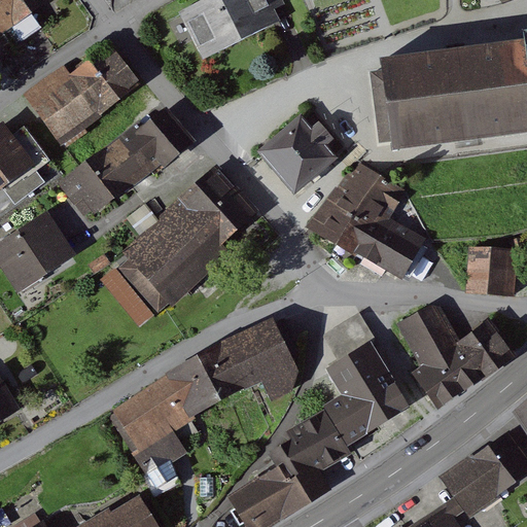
[(0,0),(0,29),(48,1),(47,0),(0,0)]
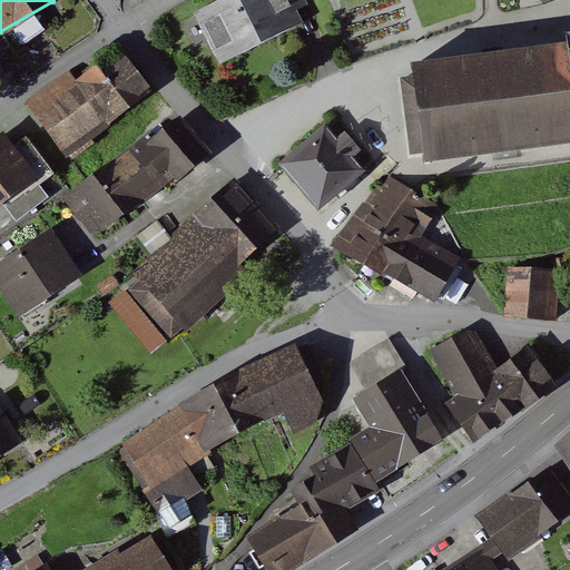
[(301,0),(228,0),(189,19),(214,68),(297,28),(291,13),(305,7),(301,0)]
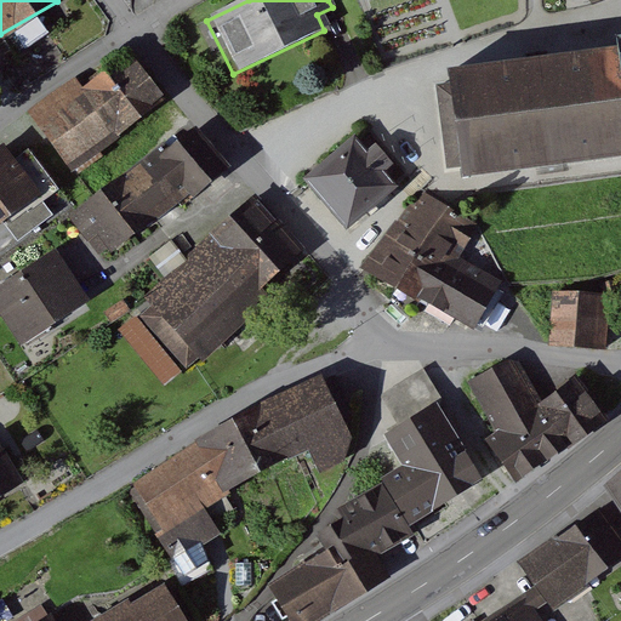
[(620,41),(619,43),(620,51),(450,70),(450,81),(436,84),(446,171),(461,169),(461,176),(620,155),(620,41)]
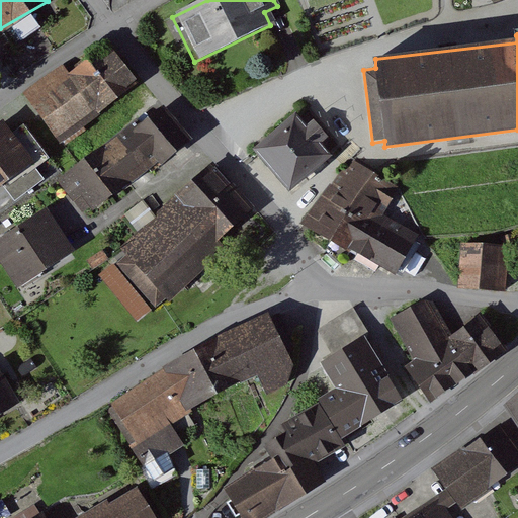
[(25,110),(53,145),(128,87),(101,53),(25,110)]
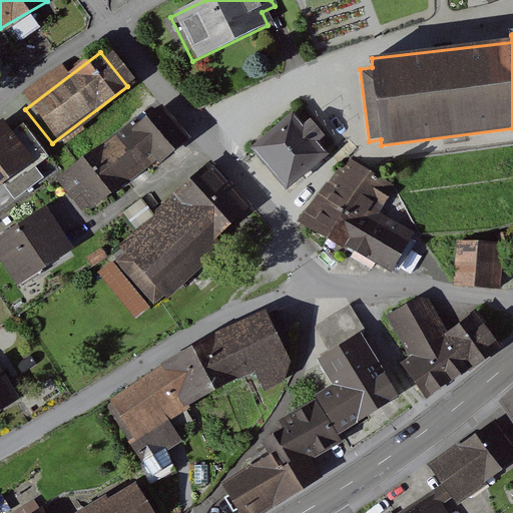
[(148,112),(55,185),(83,220),(175,147),(148,112)]
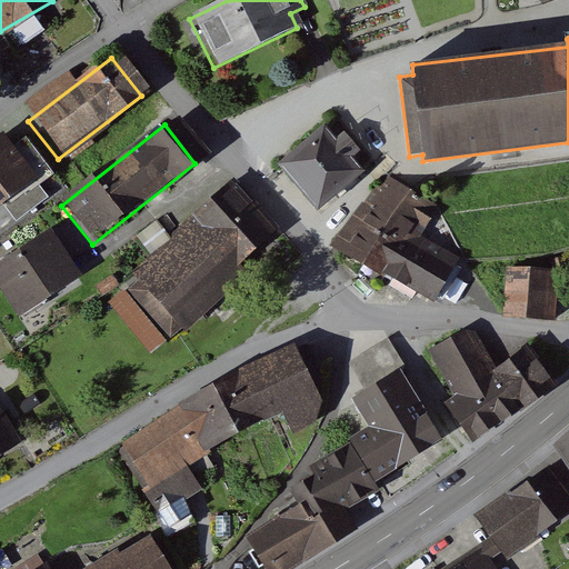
[(270,167),(308,211),(355,173),(317,128),(270,167)]
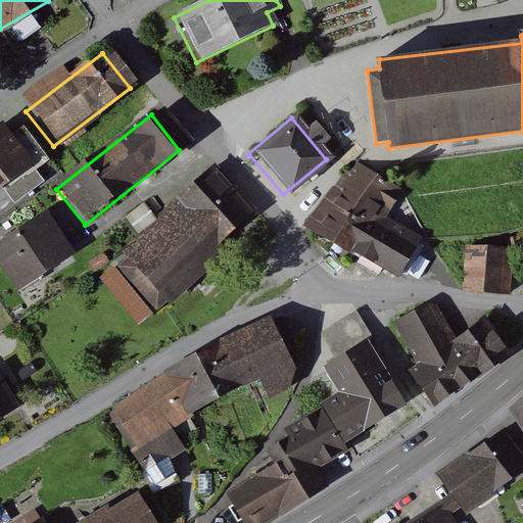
[(0,182),(24,164),(0,134),(0,182)]
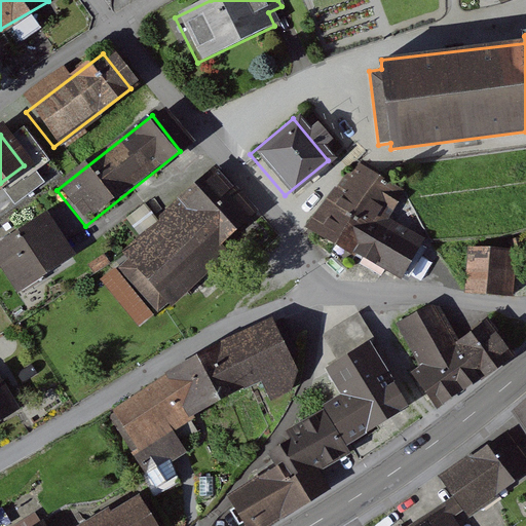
[(334,185),(309,227),(353,254),(355,251),(402,278),(425,239),(391,219),(407,192),(355,162),(338,187),(334,185)]
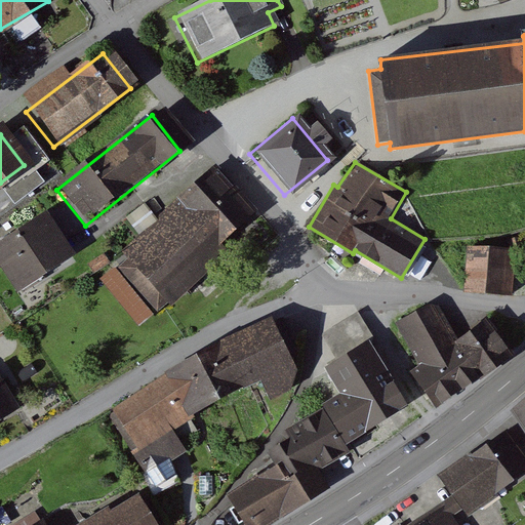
[(207,178),(118,269),(159,309),(248,218),(207,178)]
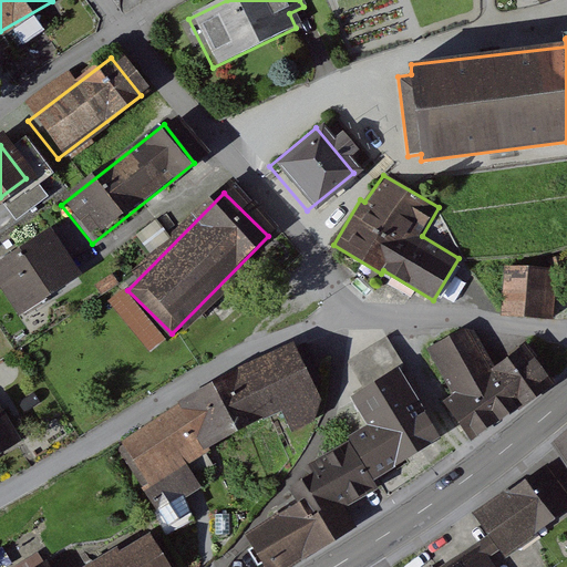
[(156,249),(172,237),(162,225),(146,237),(156,249)]
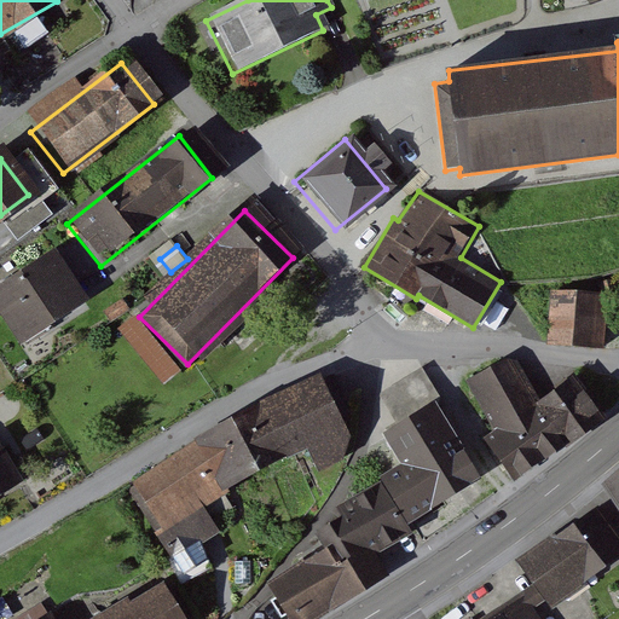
[(51,255),(0,288),(0,330),(11,347),(81,301),(51,255)]
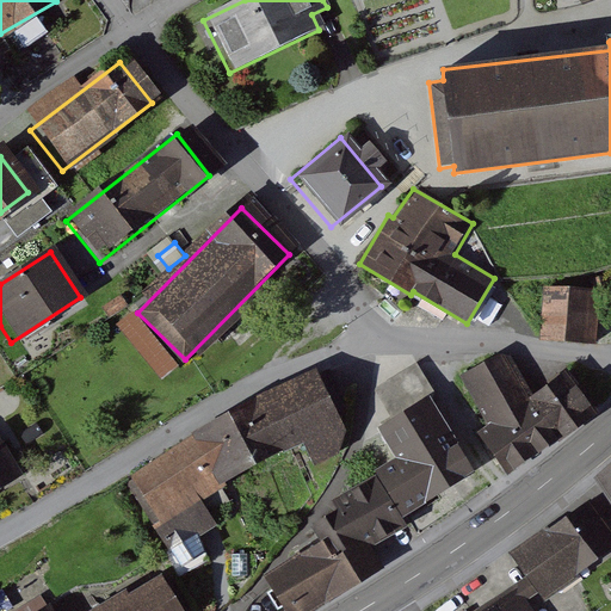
[(541,339),(592,344),(597,294),(544,289),(541,339)]
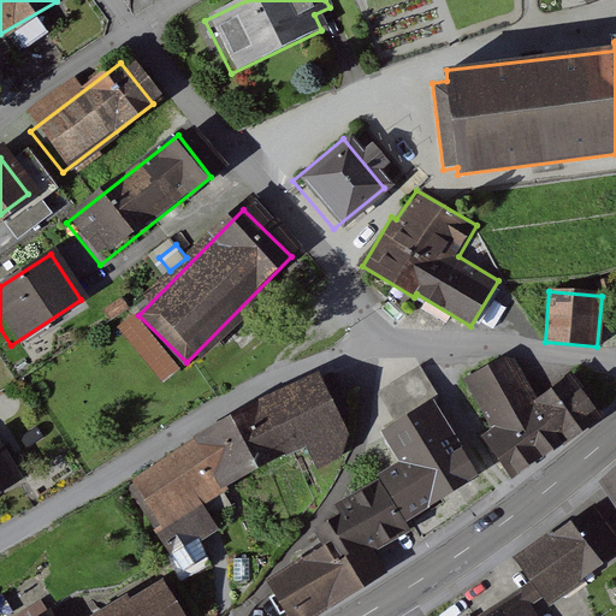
[(569,375),(540,398),(515,361),(501,359),(465,379),(495,427),(481,437),(511,478),(594,413),(569,375)]
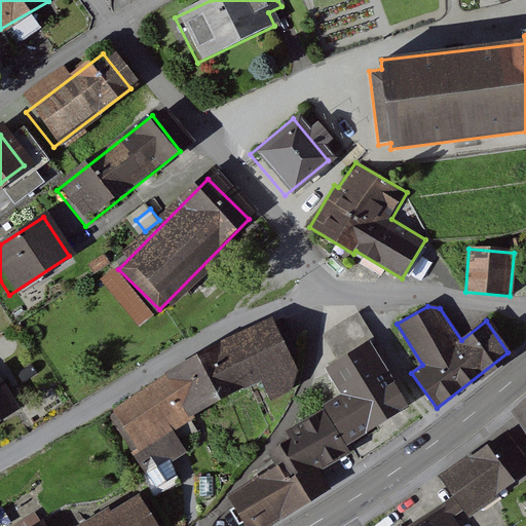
[(338,359),(369,340),(374,337),(360,313),(324,335),(338,359)]
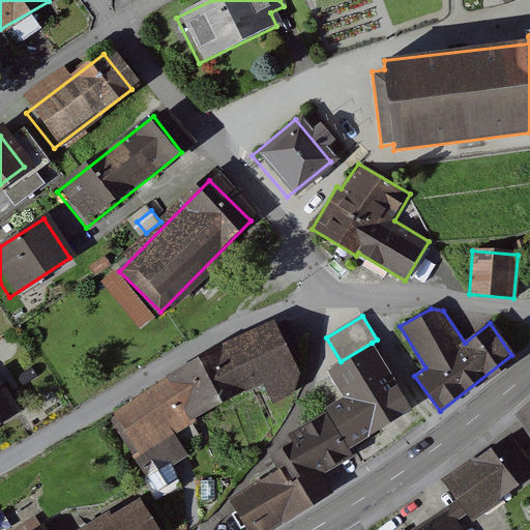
[(269,321),(184,367),(205,406),(247,383),(259,405),(302,381),(269,321)]
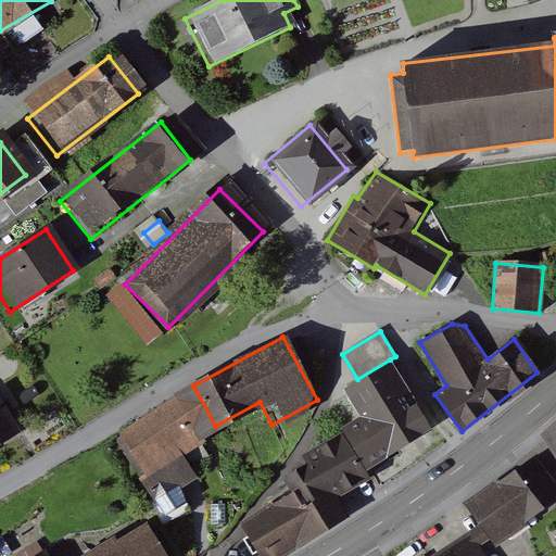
[(343,432),(366,472),(432,430),(390,361),(390,359),(357,379),(344,387),(362,418),(341,429),(343,432)]
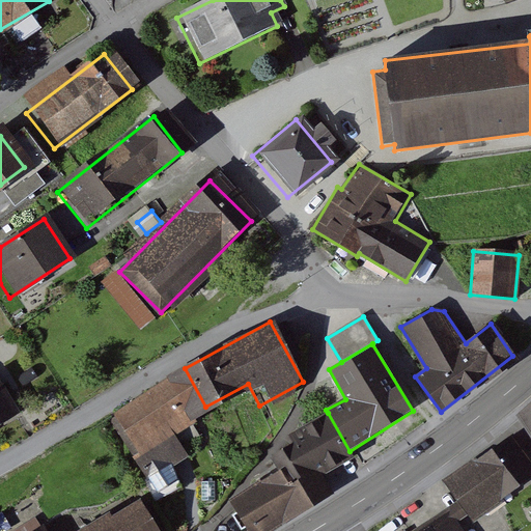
[(185,368),(106,419),(144,477),(178,455),(164,432),(205,407),(185,368)]
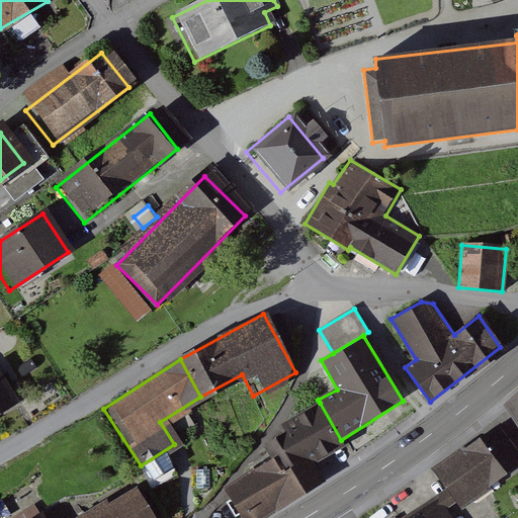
[(341,440),(320,403),(284,424),(289,432),(267,445),(277,462),(293,472),(344,444),(341,440)]
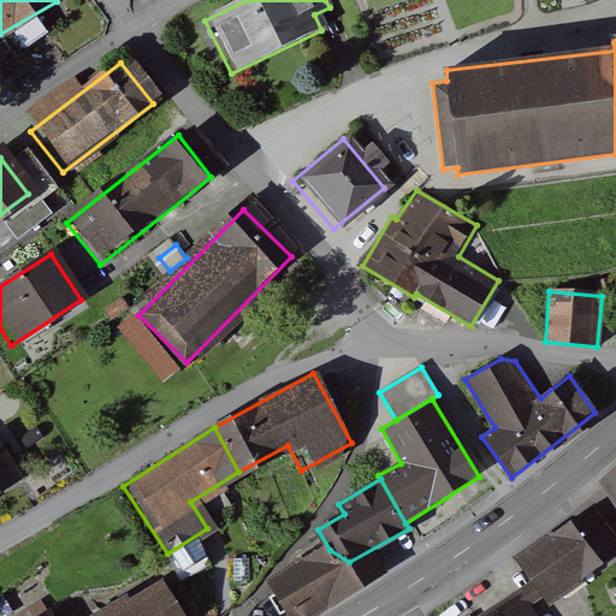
[(511,567),(538,612),(615,566),(615,549),(597,516),(511,567)]
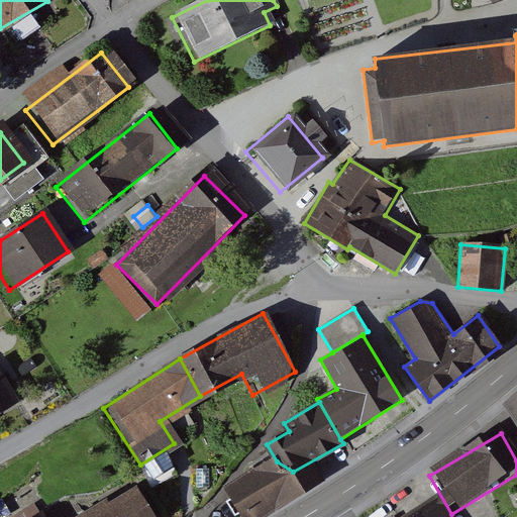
[(227,493),(242,516),(253,516),(302,487),(293,472),(277,461),(227,493)]
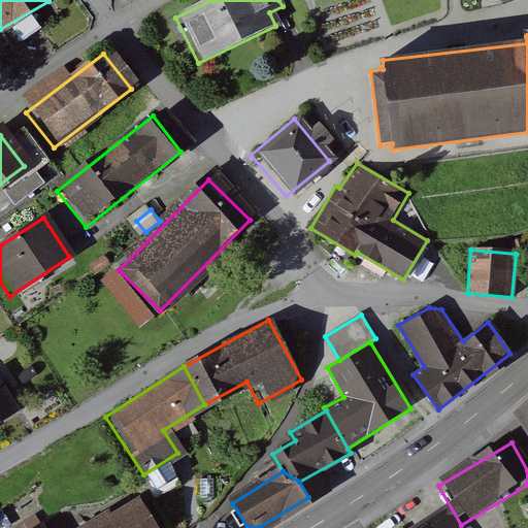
[(151,527),(134,498),(80,527),(151,527)]
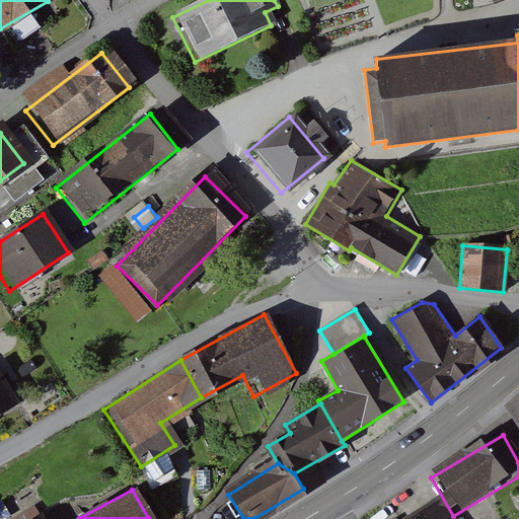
[(440,518),(435,510),(418,518),(440,518)]
